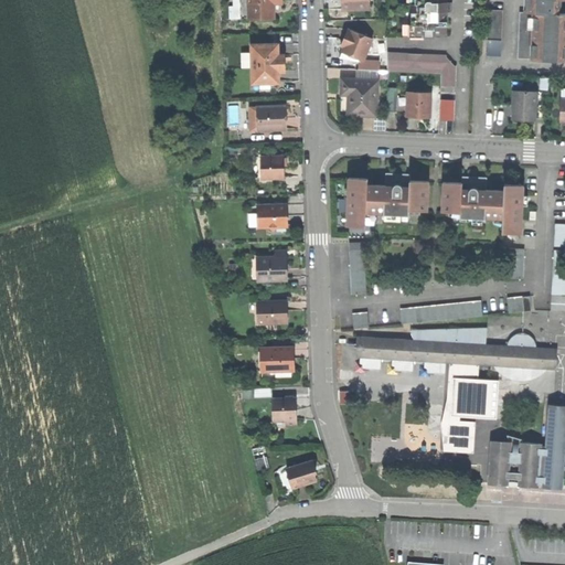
[(240,0),(241,19),(248,19),(247,0),(240,0)]
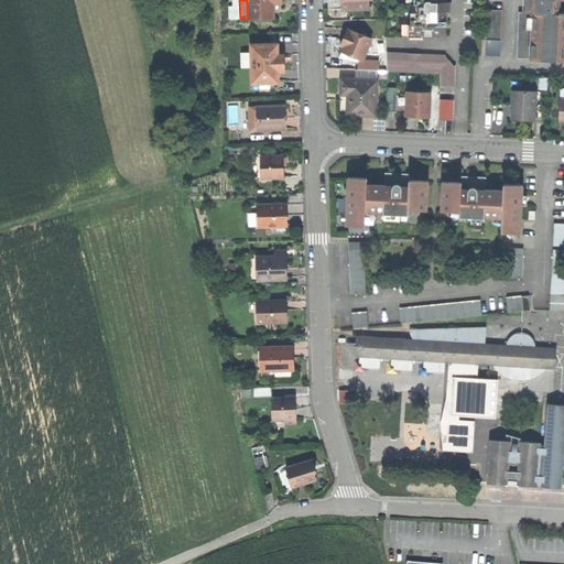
[(247,0),(248,19),(273,19),(273,3),(272,0),(247,0)]
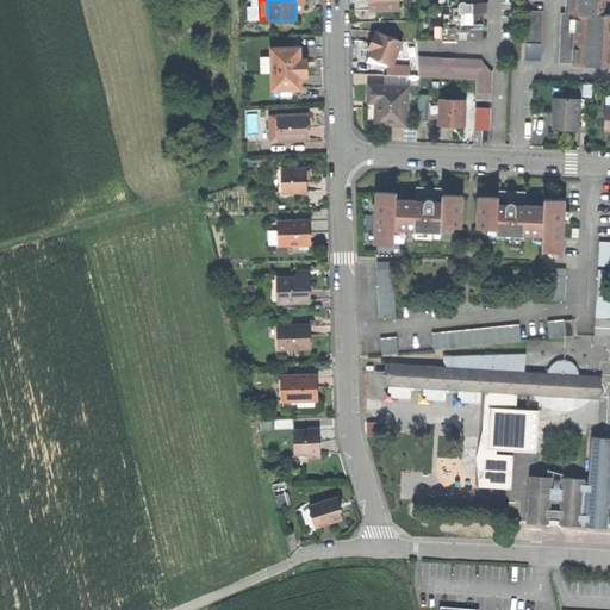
[(470,36),(483,36),(483,11),(487,11),(487,6),(487,1),(484,1),(483,0),(448,0),(448,4),(446,4),(444,26),(449,26),(448,36),(458,36),(458,38),(470,38),(470,36)]
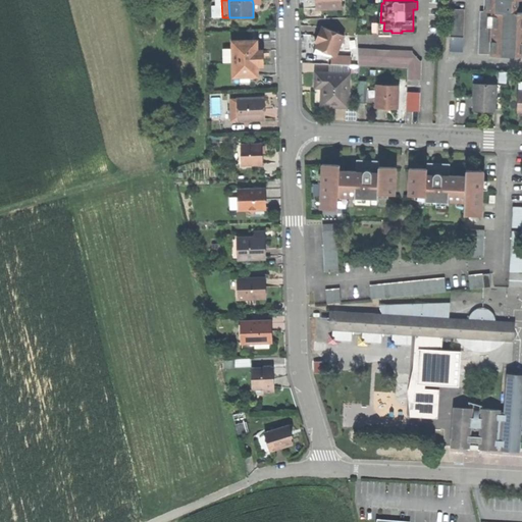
[(503,55),(521,55),(521,12),(515,12),(515,7),(517,7),(519,6),(520,3),(519,0),(486,0),(486,11),(480,10),(478,54),(503,55)]
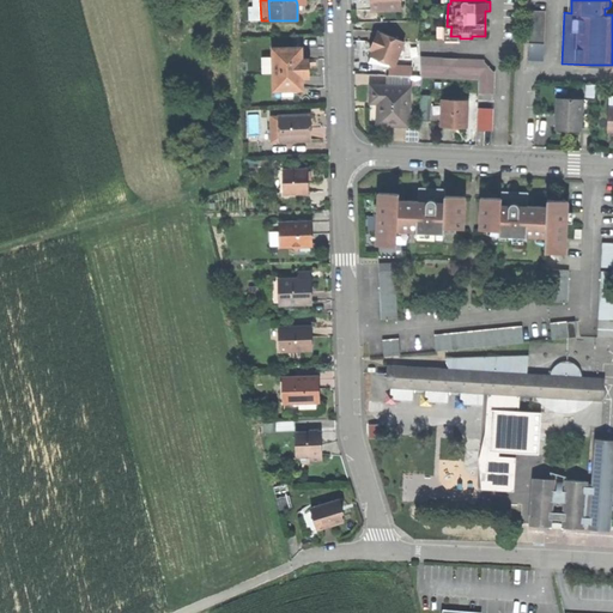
[(399,14),(399,5),(376,6),(377,16),(399,14)]
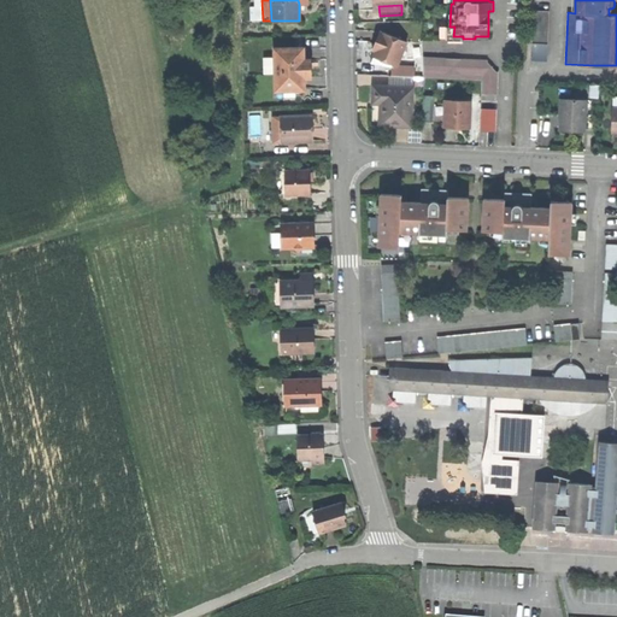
[(533,43),(548,45),(550,11),(534,11),(533,43)]
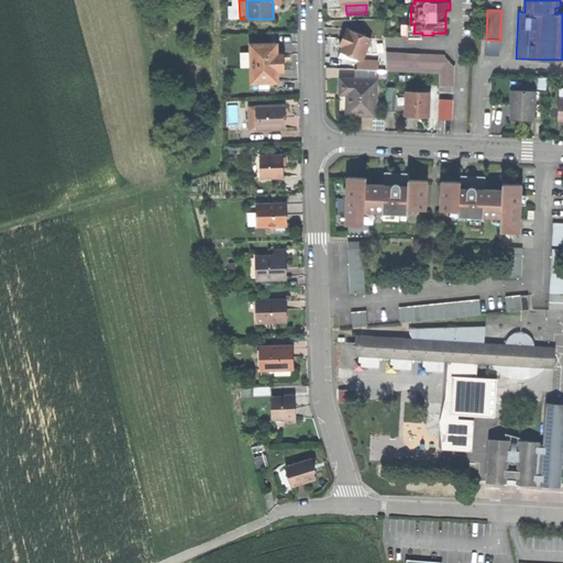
[(342,53),(363,61),(372,39),(351,30),(346,42),(344,47),(342,53)]
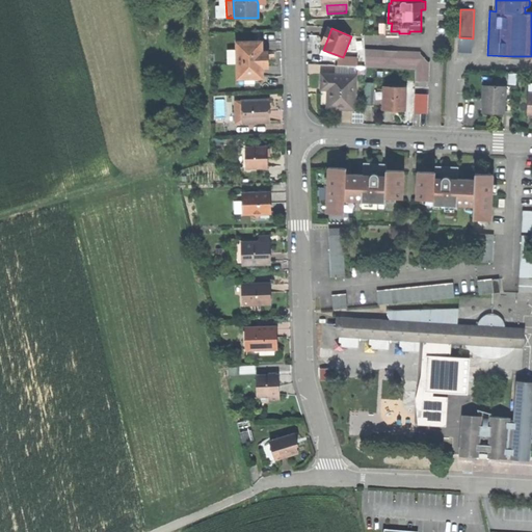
[(238,63),(238,79),(258,78),(263,78),(262,68),(262,53),(262,42),(237,43),(237,50),(238,63)]
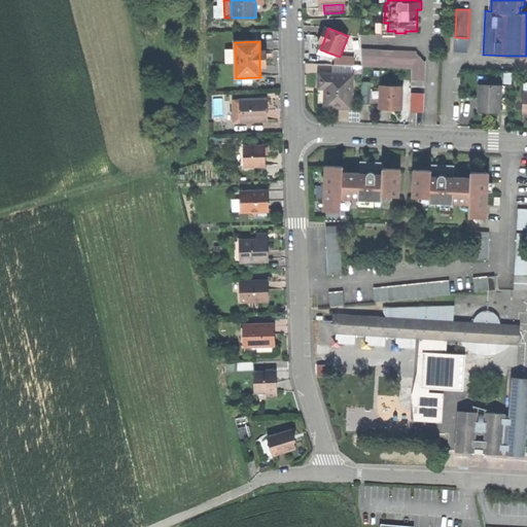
[(226,63),(236,63),(235,49),(226,50),(226,63)]
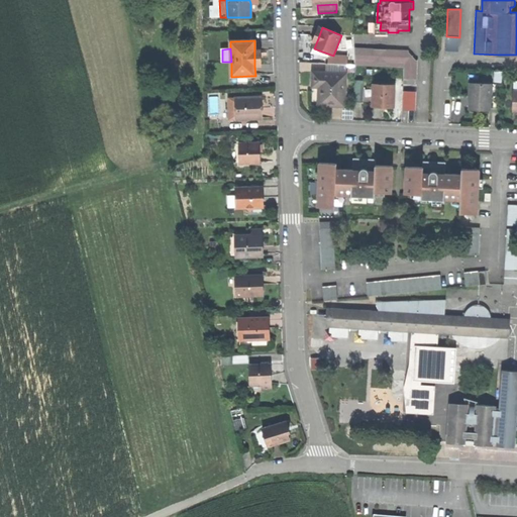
[(355,66),(404,68),(417,69),(418,61),(415,61),(408,53),(408,50),(354,48),(355,66)]
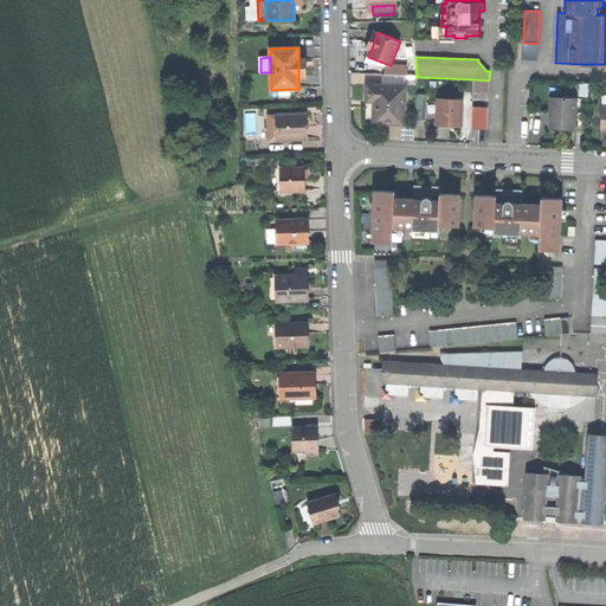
[(474,79),(474,92),(489,94),(489,81),(474,79)]
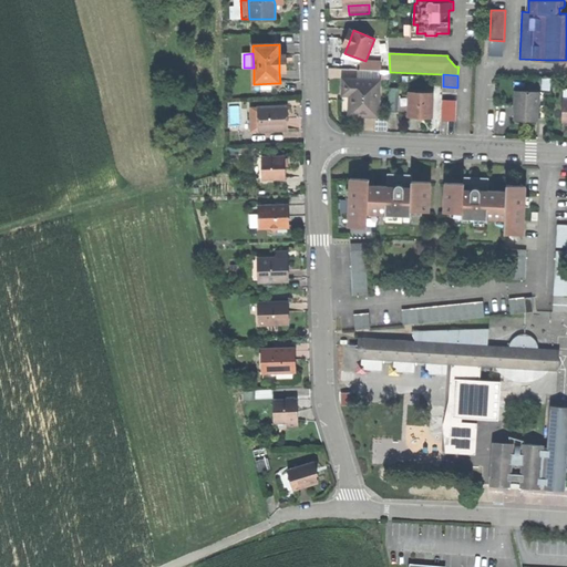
[(351,116),(379,117),(380,82),(344,80),(343,96),(347,96),(352,96),(351,116)]
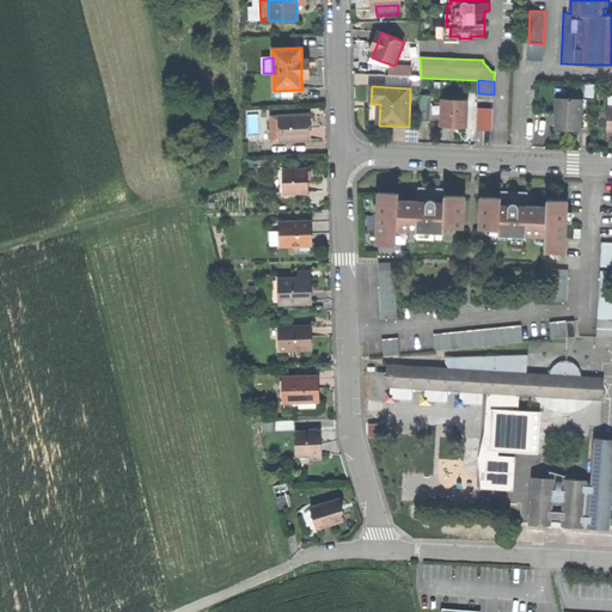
[(420,93),(420,118),(430,118),(430,93),(420,93)]
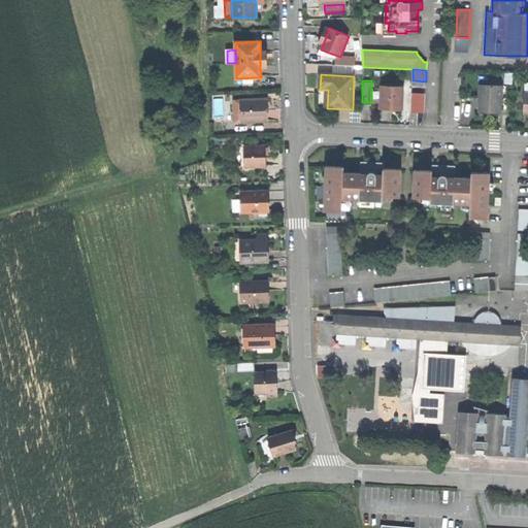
[(413,80),(411,93),(425,94),(426,81),(413,80)]
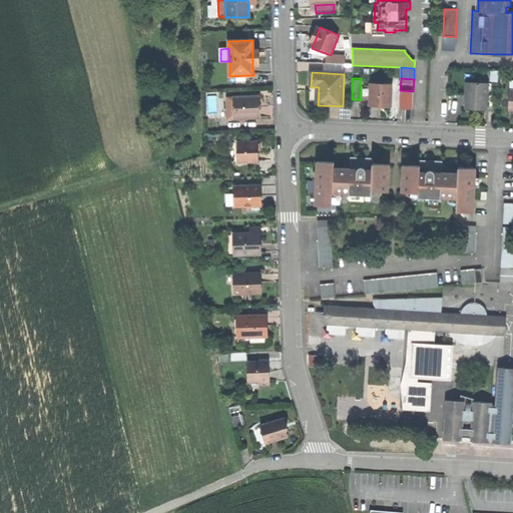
[(487,83),(467,82),(466,105),(486,106),(486,97),(487,83)]
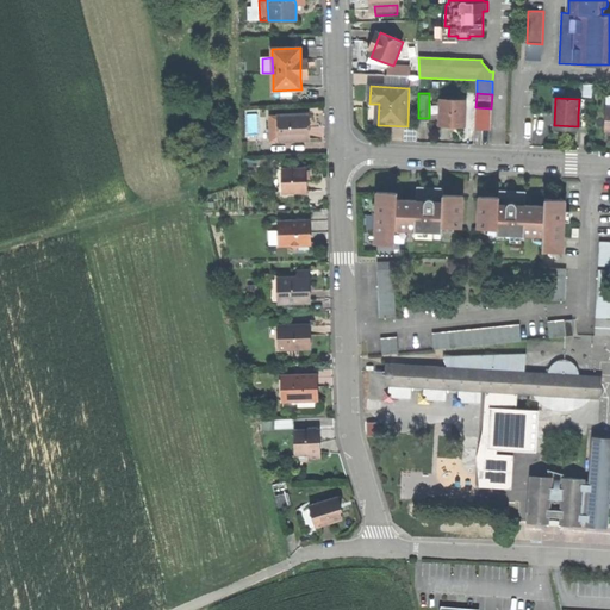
[(441,100),(440,126),(447,126),(453,126),(453,125),(465,125),(465,101),(441,100)]
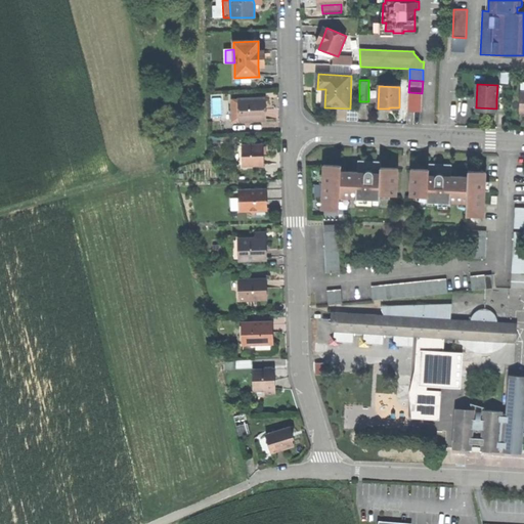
[(407,112),(421,113),(422,93),(408,92),(407,112)]
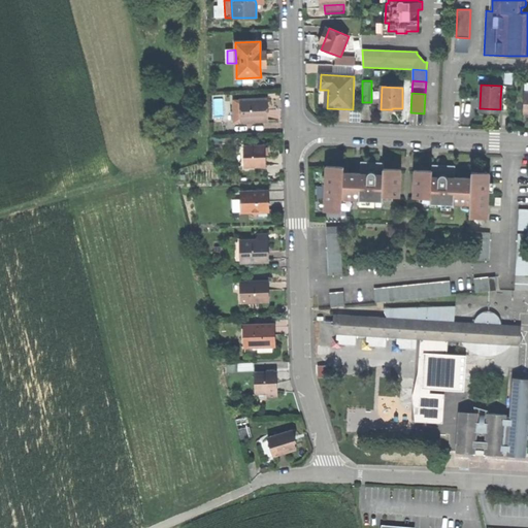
[(241,101),(242,123),(266,122),(266,110),(265,100),(241,101)]
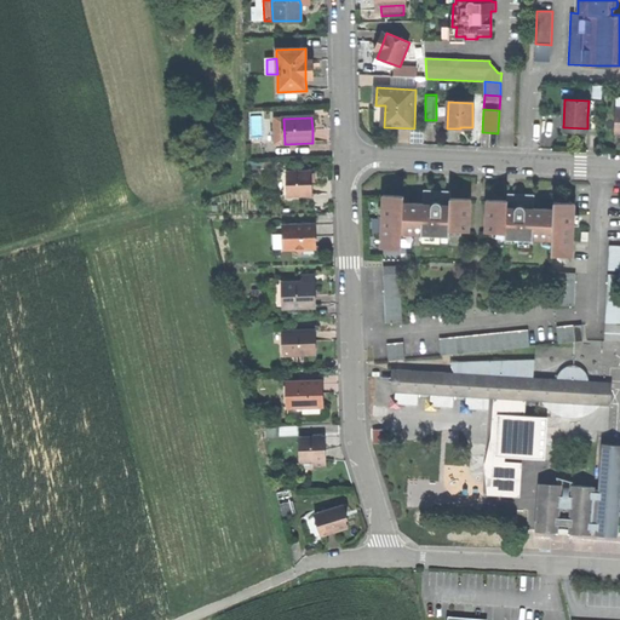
[(288,174),(290,197),(314,196),(313,185),(313,173),(288,174)]
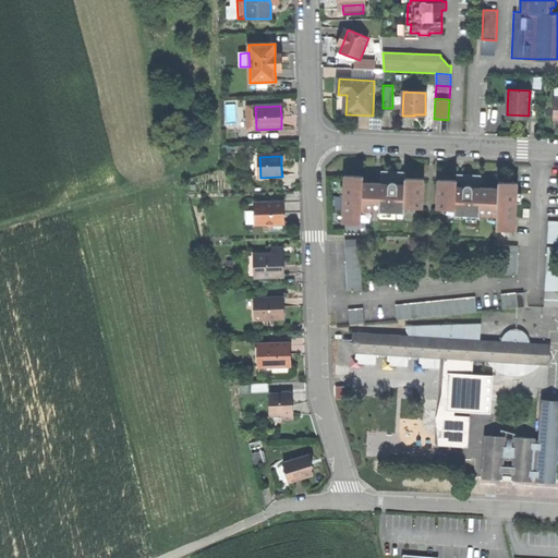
[(251,178),(261,178),(259,157),(250,157),(251,178)]
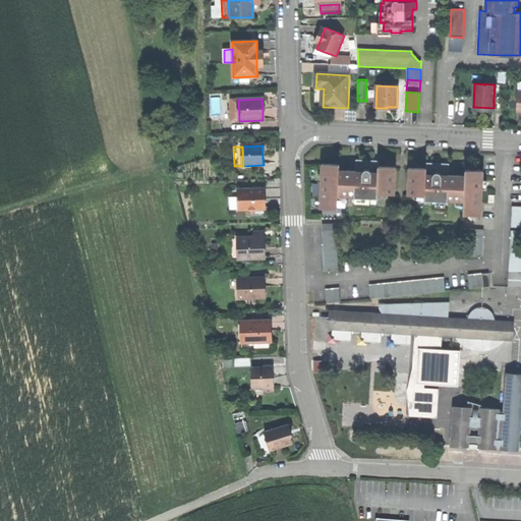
[(321,183),(320,209),(335,210),(335,197),(352,198),(352,200),(378,201),(378,194),(395,195),(396,168),(380,167),(380,169),(370,169),(370,161),(357,161),(356,172),(340,171),(340,165),(321,165),(321,173),(321,183)]
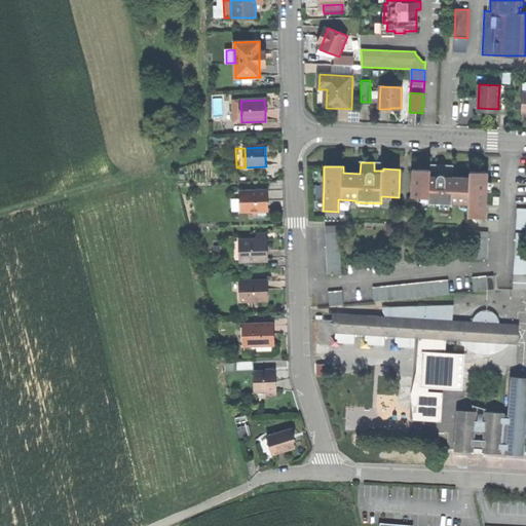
[(468,217),(487,217),(487,191),(488,182),(488,173),(470,172),(470,177),(453,177),(453,165),(439,165),(438,172),(429,172),(429,171),(413,170),(412,197),(428,198),(428,205),(452,207),(452,203),(468,203),(468,217)]
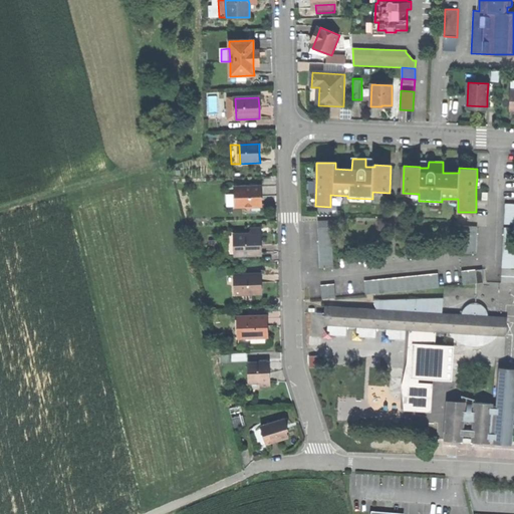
[(235,189),(236,209),(247,209),(250,211),(253,209),(263,208),(262,198),(262,188),(235,189)]
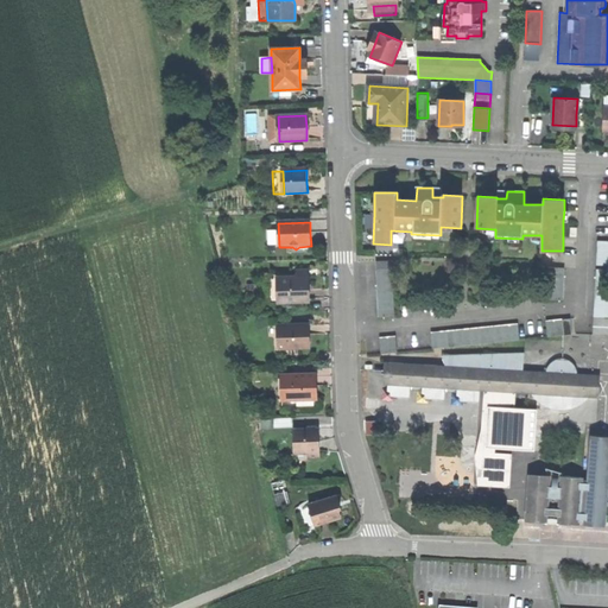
[(607,241),(597,241),(596,265),(607,265),(607,241)]
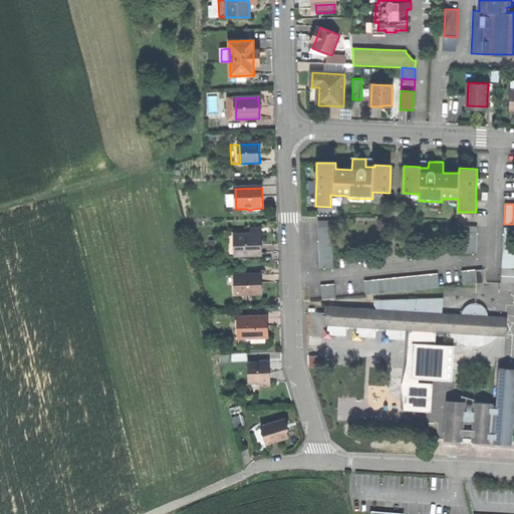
[(464,225),(464,233),(477,233),(477,226),(464,225)]
